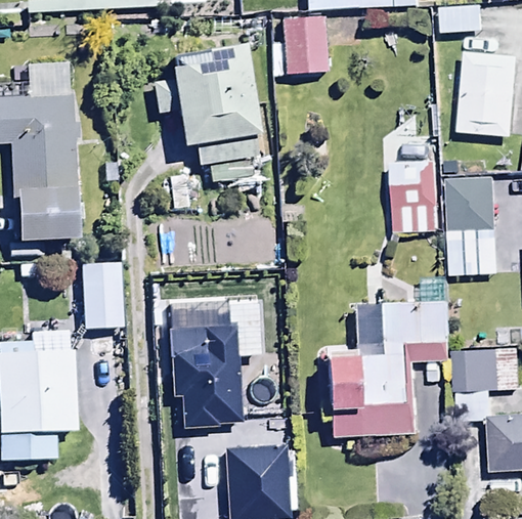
[(302,0),(281,1),(286,57),(327,54),(322,0),(302,0)]
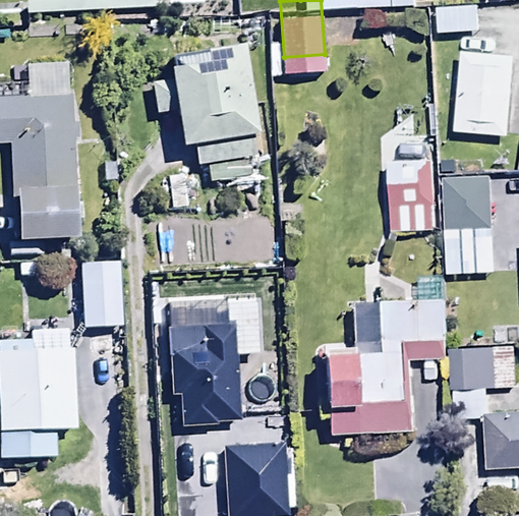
[(439,0),(440,13),(483,10),(482,0),(439,0)]
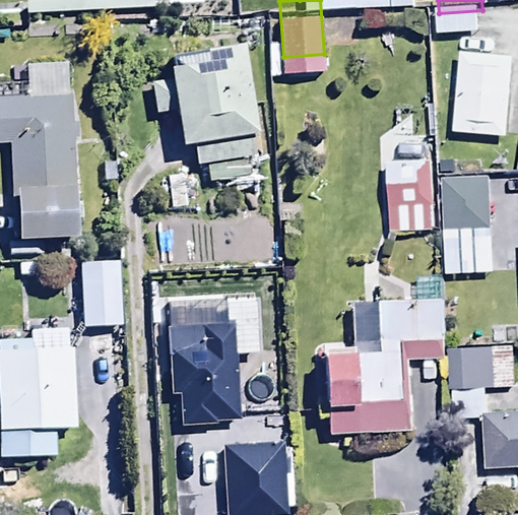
[(514,34),(459,29),(453,112),(508,116),(514,34)]
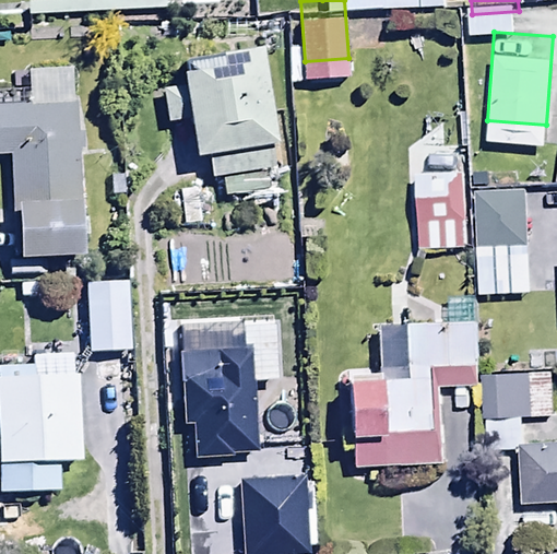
[(281,164),(263,48),(184,59),(187,84),(165,86),(170,121),(192,118),(198,155),(210,154),(212,174),(281,164)]
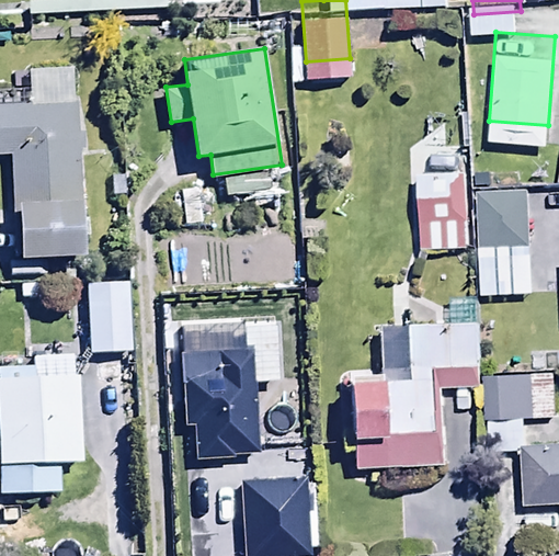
[(87,254),(76,69),(29,71),(31,101),(0,102),(0,155),(13,155),(16,212),(21,212),(23,258),(87,254)]
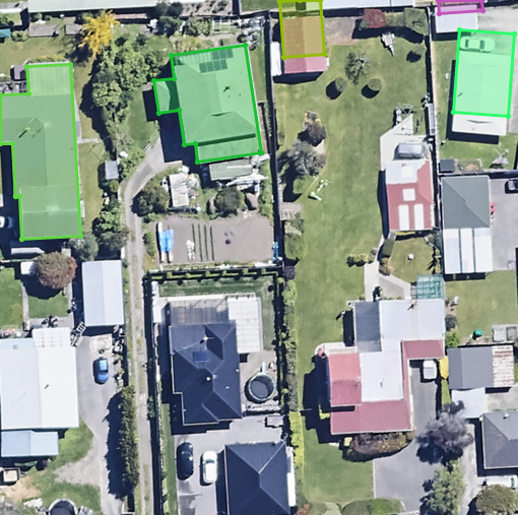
[(435,232),(434,159),(390,159),(390,233),(435,232)]
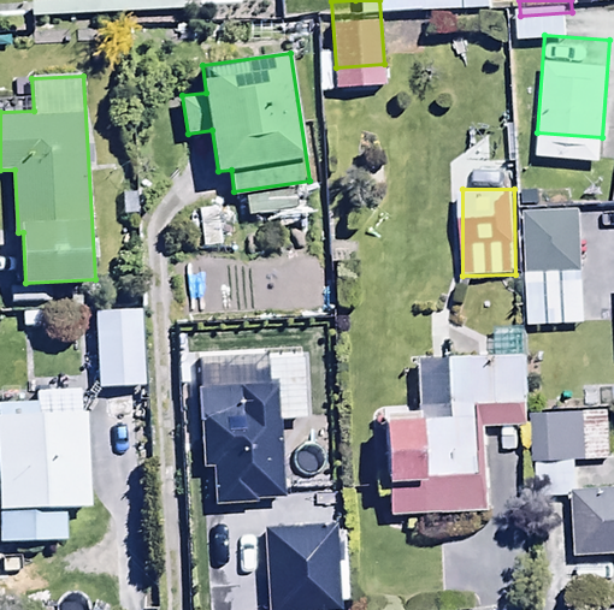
[(584,189),(524,189),(525,249),(584,248),(584,189)]
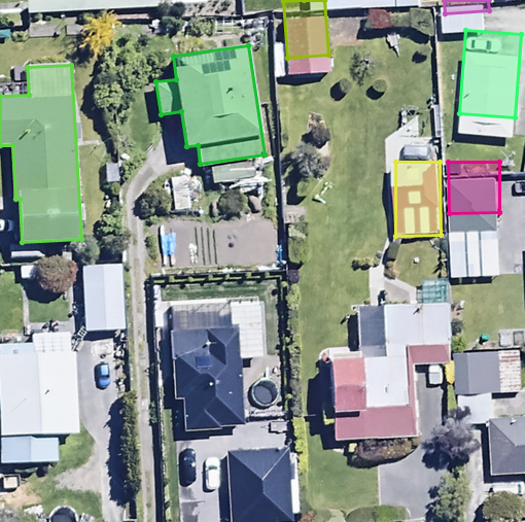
[(189,176),(172,177),(175,210),(193,209),(189,176)]
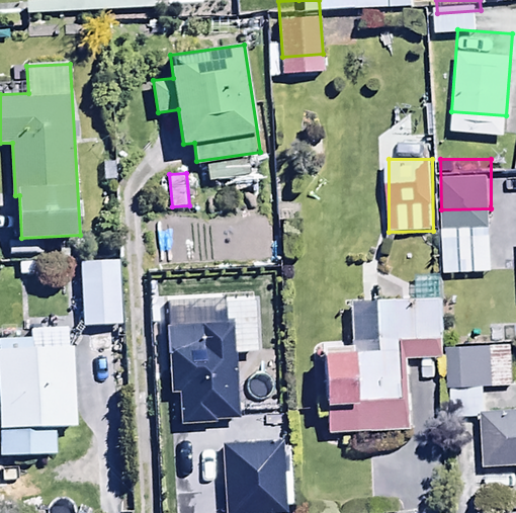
[(121,305),(119,249),(80,250),(82,306),(121,305)]
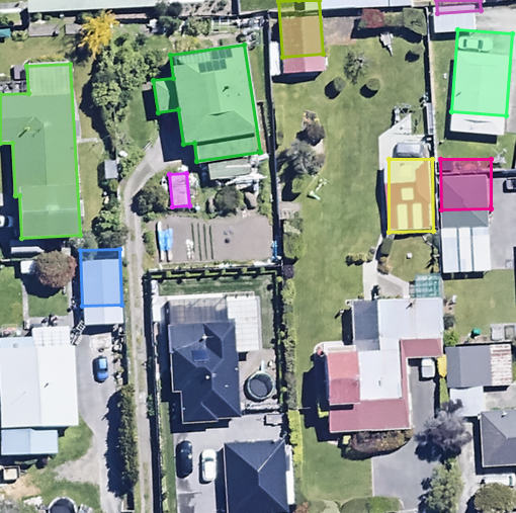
[(446,356),(445,296),(353,297),(354,351),(326,352),(327,431),(413,430),(412,356),(446,356)]
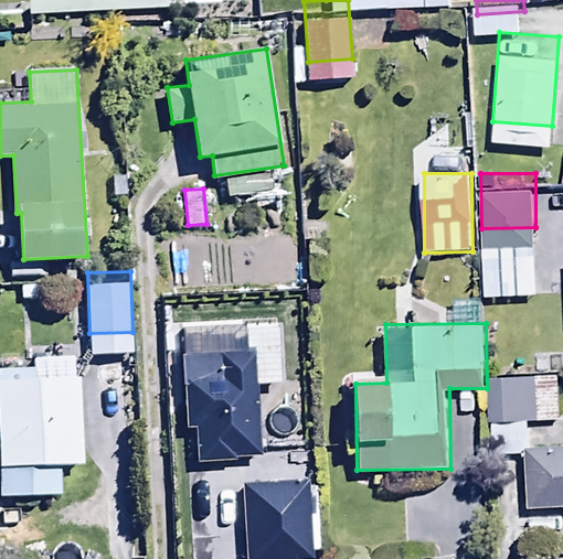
[(38,367),(0,367),(0,496),(63,496),(62,463),(84,463),(83,377),(38,377),(38,367)]
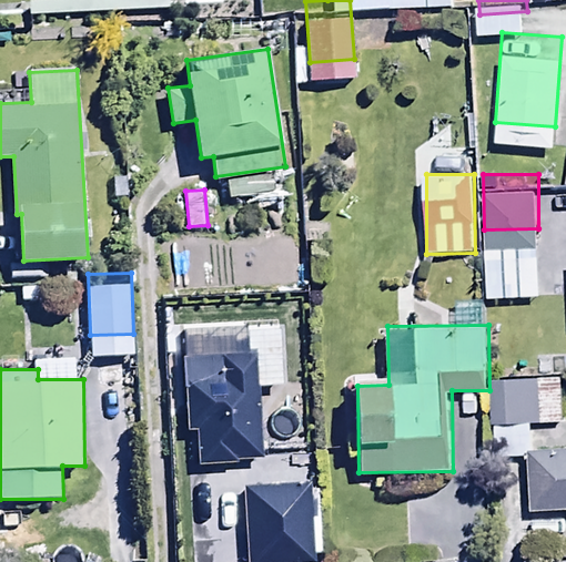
[(565,429),(524,431),(526,493),(565,491),(565,429)]
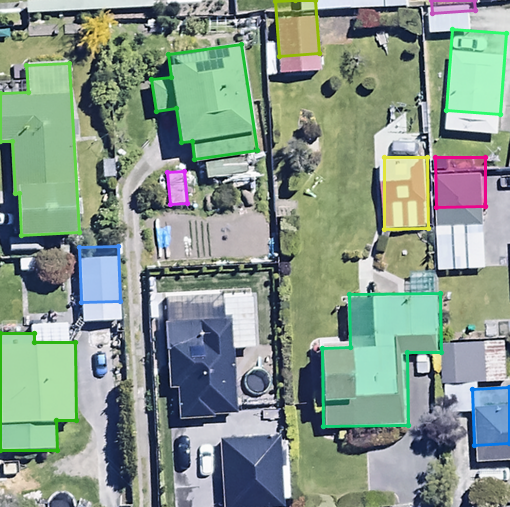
[(270,406),(214,407),(214,441),(270,440),(270,406)]
